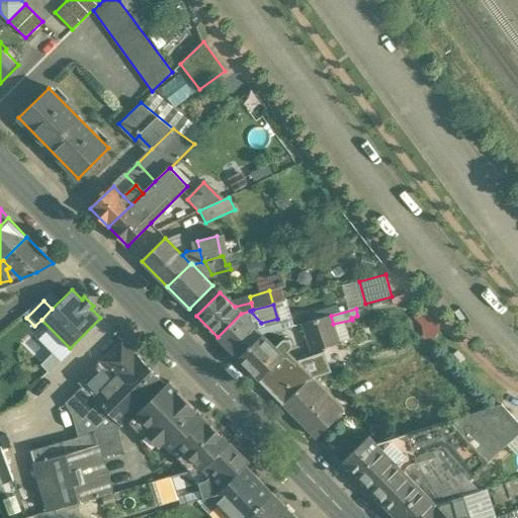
[(262,335),(241,314),(218,337),(238,357),(262,335)]
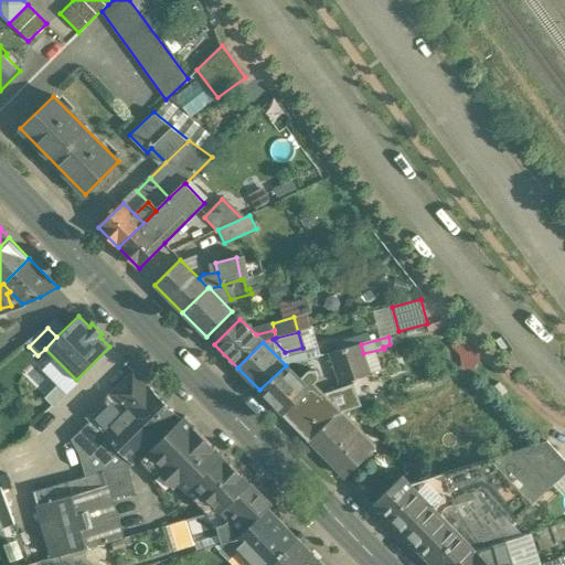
[(361,344),(330,353),(333,368),(365,359),(363,353),(361,344)]
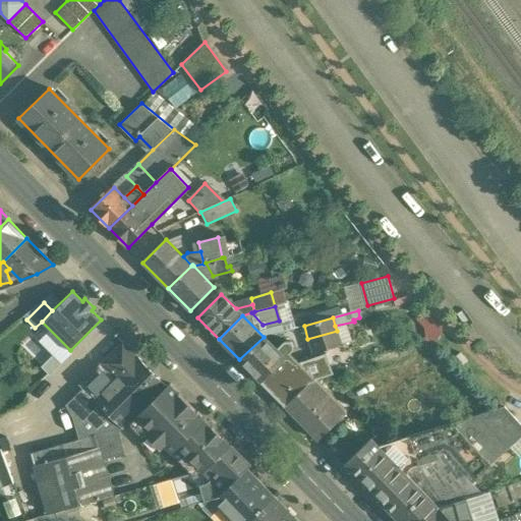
[(337,331),(307,339),(311,348),(316,346),(319,352),(333,347),(340,345),(341,345),(337,331)]
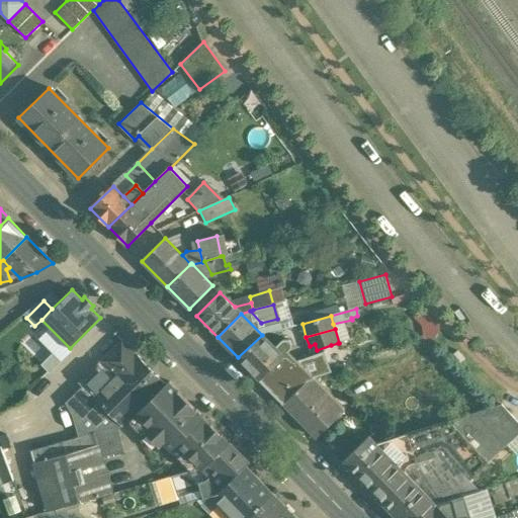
[(35,334),(22,346),(38,363),(52,351),(35,334)]
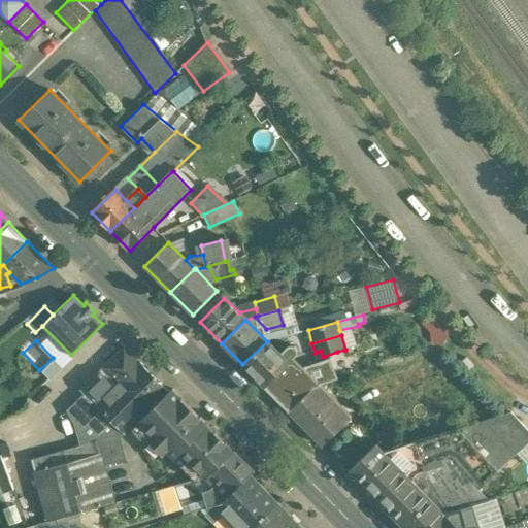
[(267,341),(242,364),(264,387),(288,363),(267,341)]
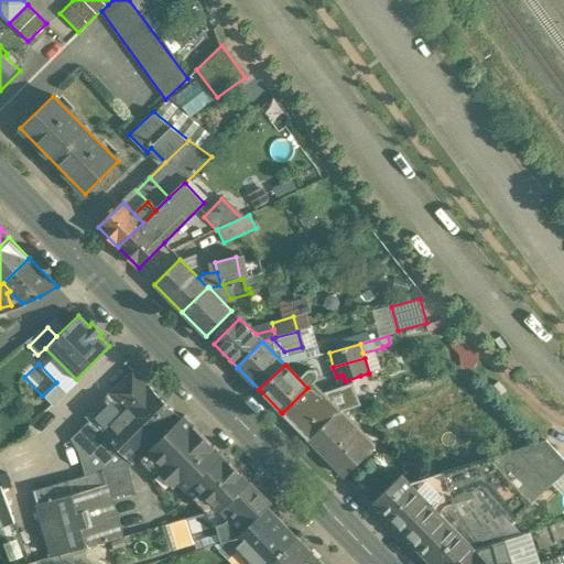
[(181,418),(132,369),(85,416),(89,421),(72,438),(80,451),(78,452),(85,475),(86,476),(102,472),(128,465),(133,464),(147,452),(181,418)]
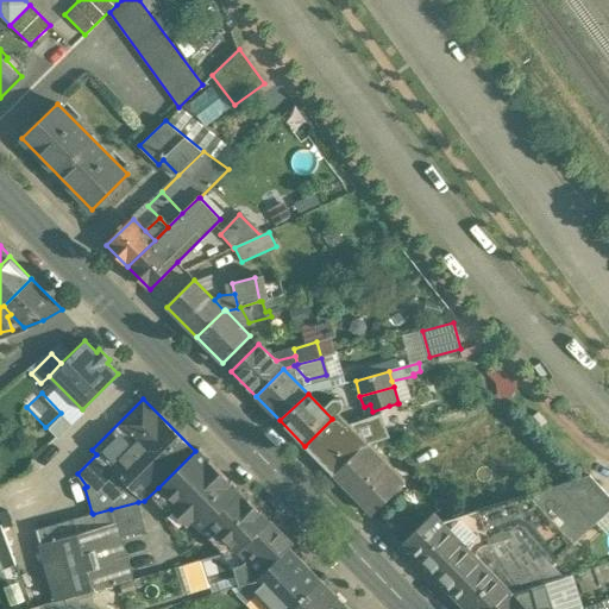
[(397,403),(389,406),(395,424),(403,420),(397,403)]
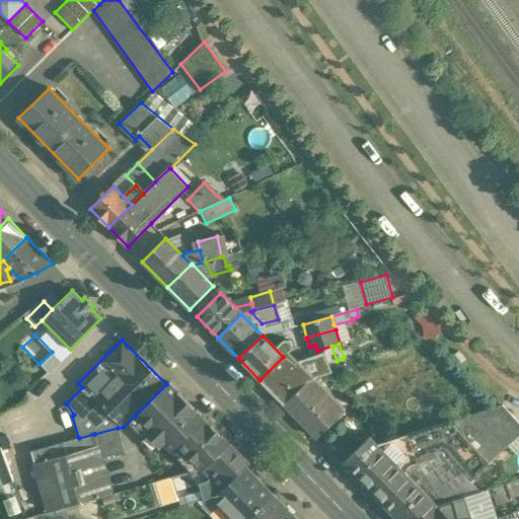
[(337,361),(331,346),(317,351),(312,353),(308,355),(313,369),(337,361)]
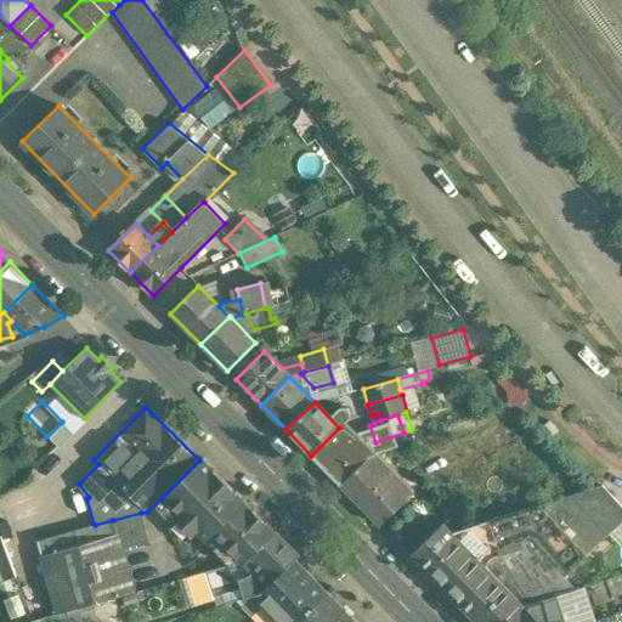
[(349,437),(321,464),(340,485),(369,457),(361,448),(367,442),(361,437),(355,442),(349,437)]
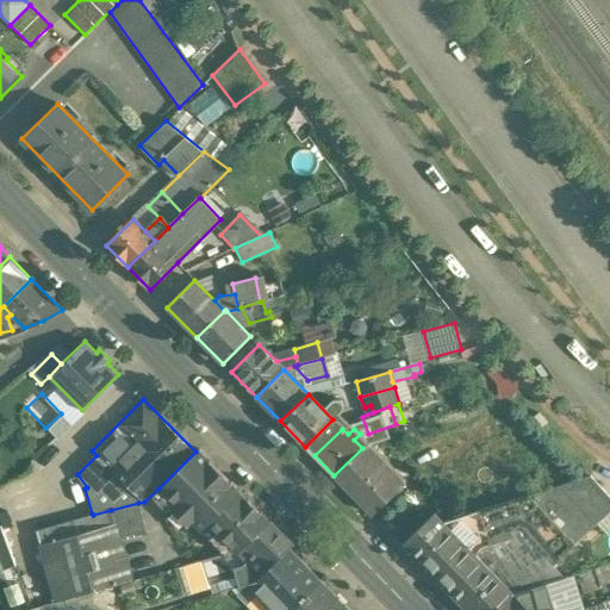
[(400,461),(383,443),(375,450),(380,455),(374,461),(387,474),(393,468),(400,461)]
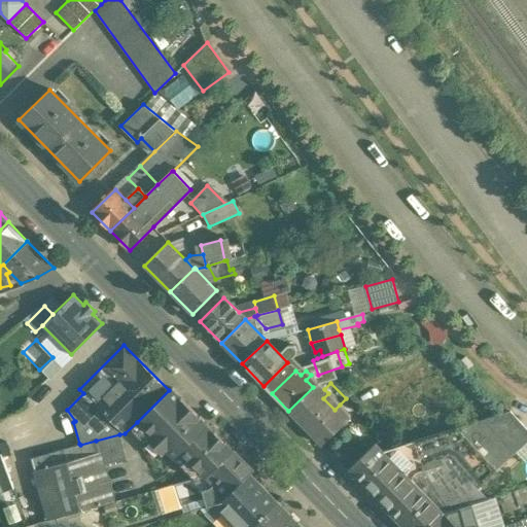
[(313,387),(288,411),(311,433),(335,410),(323,398),(313,387)]
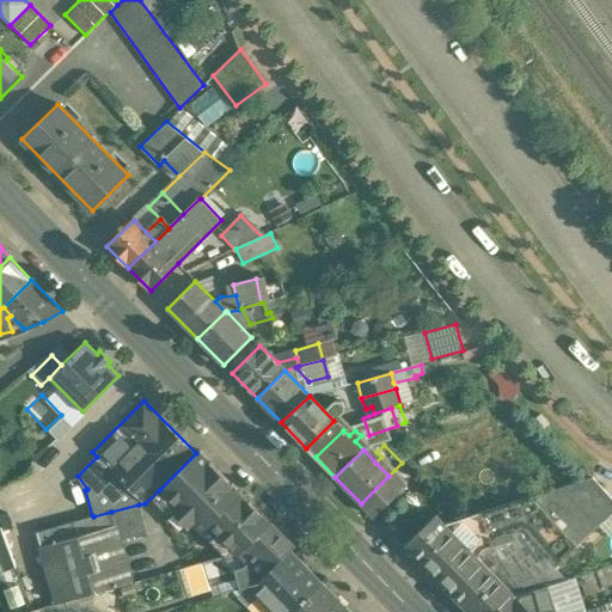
[(270,522),(199,451),(196,453),(159,490),(175,506),(170,510),(188,528),(193,522),(201,531),(200,531),(210,542),(218,534),(236,554),(238,555),(246,546),(270,522)]
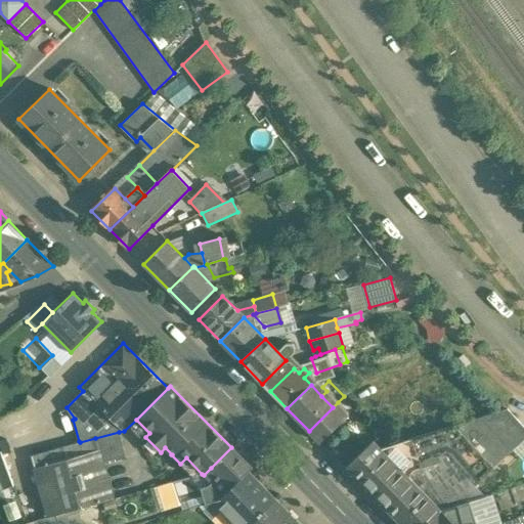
[(333,407),(309,431),(320,442),(350,415),(338,402),(333,407)]
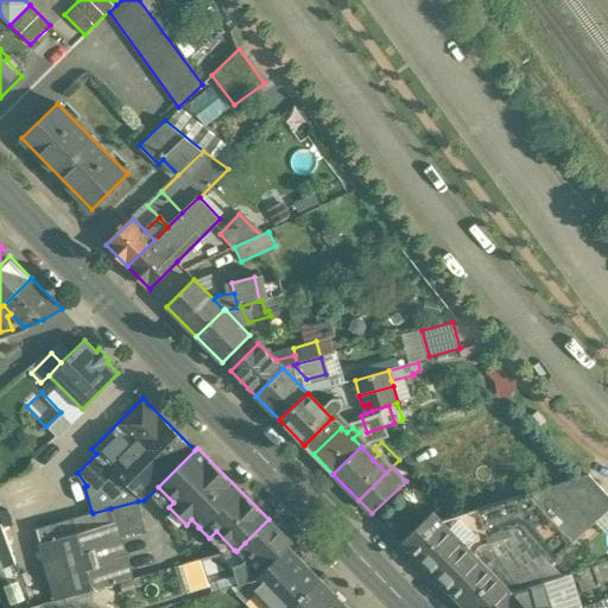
[(607,495),(589,475),(526,494),(539,507),(551,520),(562,531),(574,543),(595,523),(607,511),(607,495)]
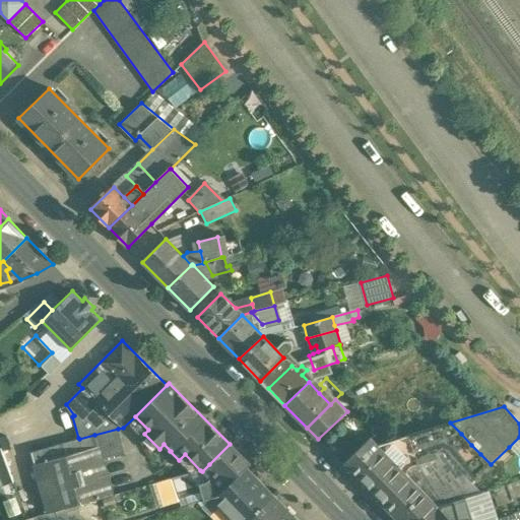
[(450,423),(378,445),(397,464),(443,450),(461,434),(450,423)]
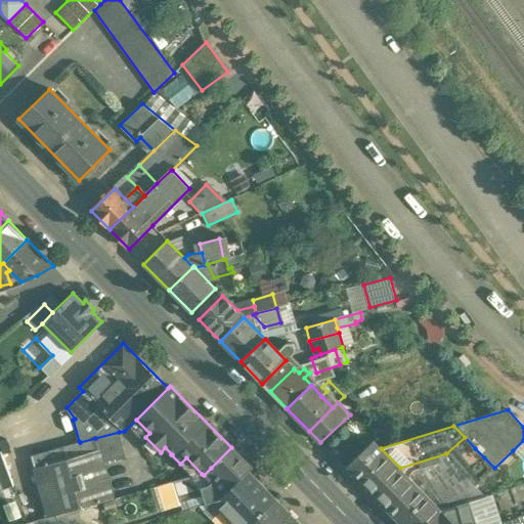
[(119,432),(95,438),(102,463),(126,455),(119,432)]
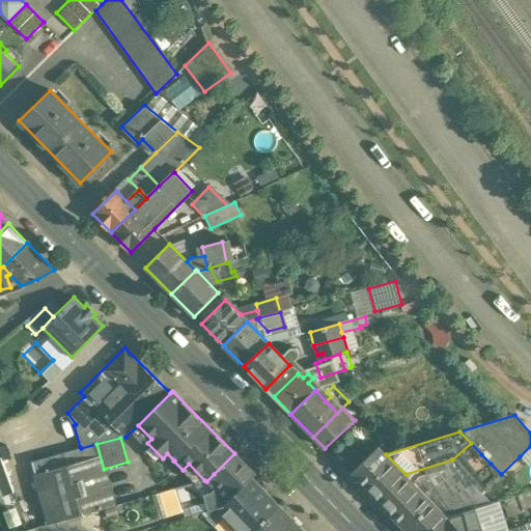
[(471,443),(452,459),(464,471),(481,454),(471,443)]
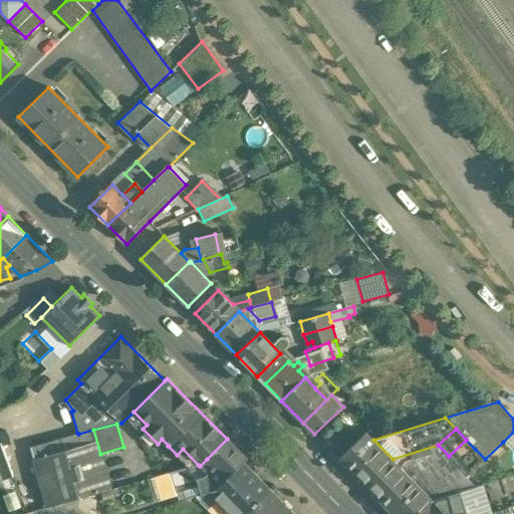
[(77,433),(20,450),(20,451),(31,447),(48,507),(54,505),(76,499),(110,489),(100,454),(93,430),(78,434),(77,433)]
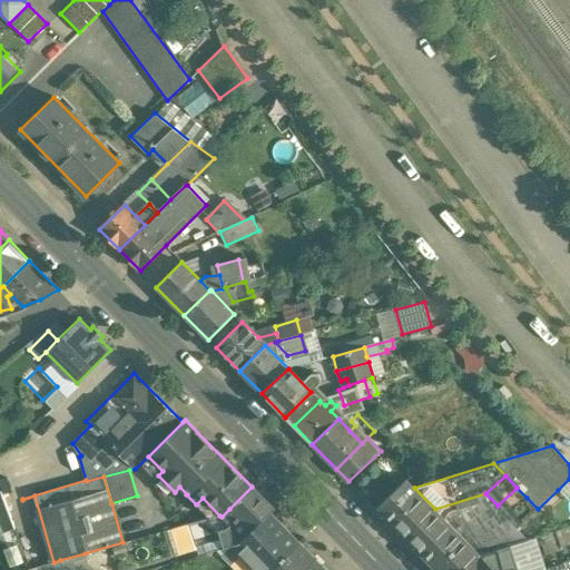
[(569,499),(569,479),(558,490),(569,501),(569,499)]
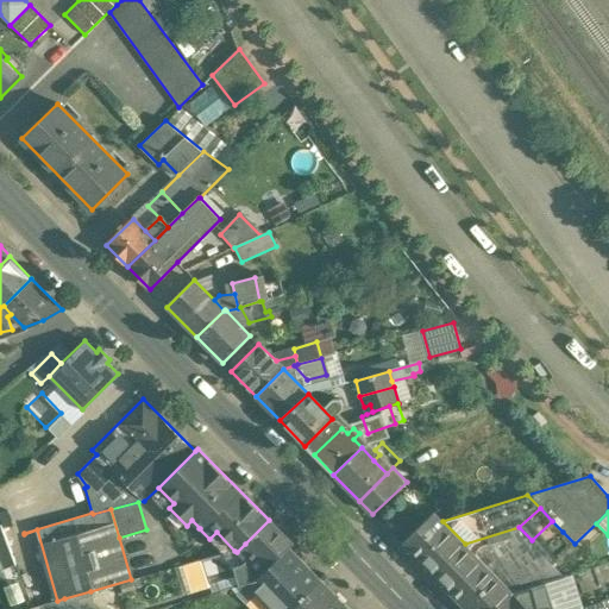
[(465,544),(443,521),(434,513),(402,545),(465,608),(493,608),(510,594),(513,592),(465,544)]
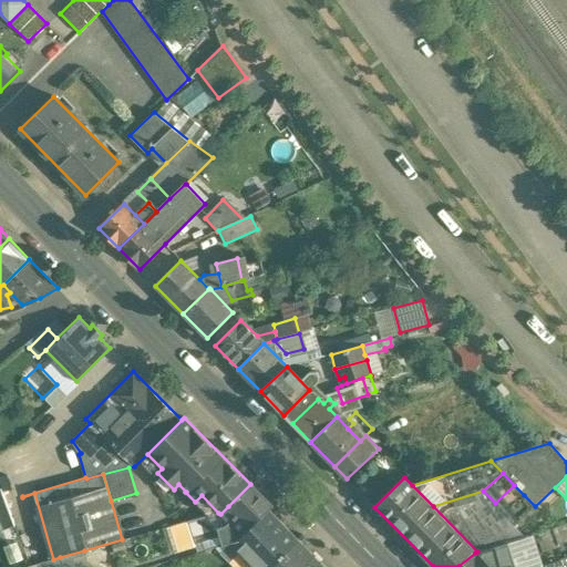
[(250,484),(228,506),(245,522),(250,528),(269,509),(272,506),(250,484)]
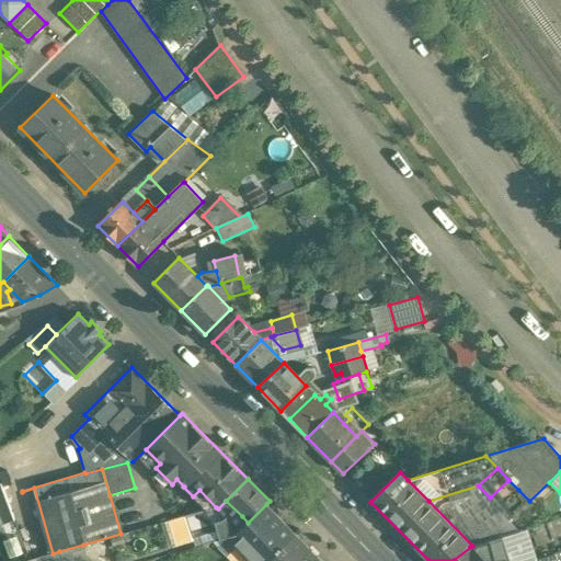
[(508,480),(490,497),(500,508),(518,490),(508,480)]
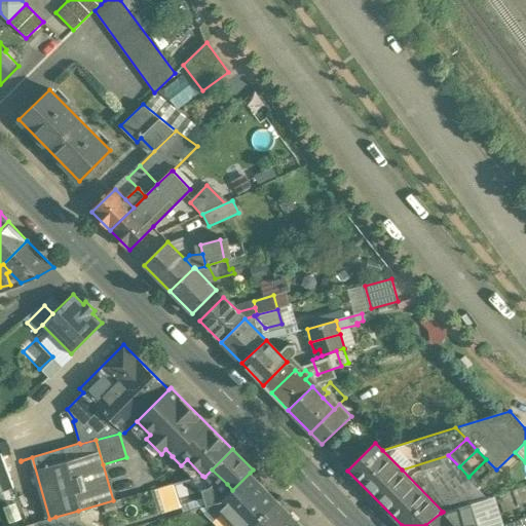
[(448,455),(402,470),(443,512),(487,498),(478,487),(468,477),(459,466),(448,455)]
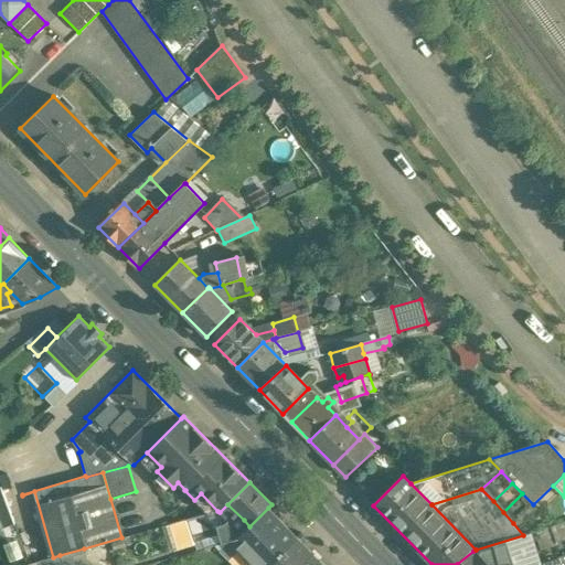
[(522,493),(503,512),(513,523),(533,504),(522,493)]
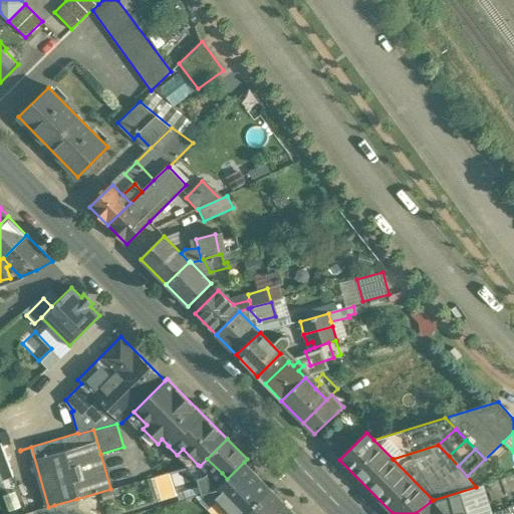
[(227,479),(217,489),(213,490),(237,513),(245,513),(271,489),(244,462),(227,479)]
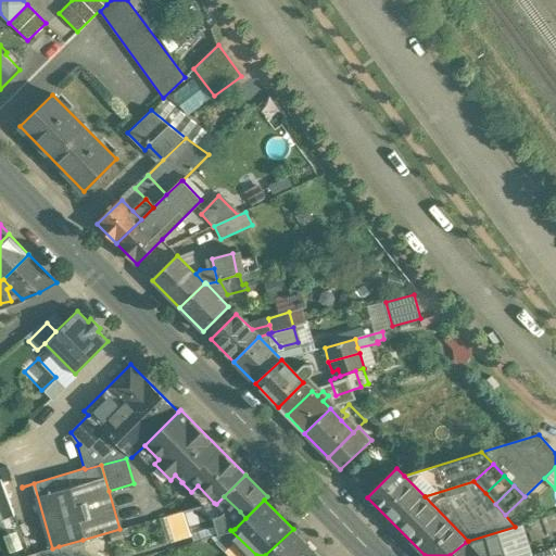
[(214,503),(185,510),(191,532),(202,529),(200,522),(219,517),(216,504),(214,503)]
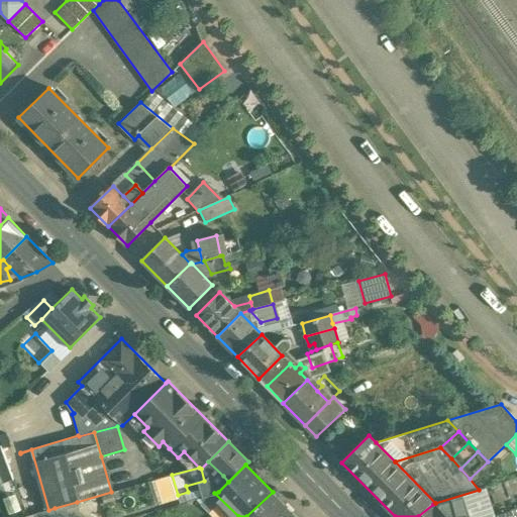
[(178,495),(172,475),(152,481),(159,504),(179,499),(178,495)]
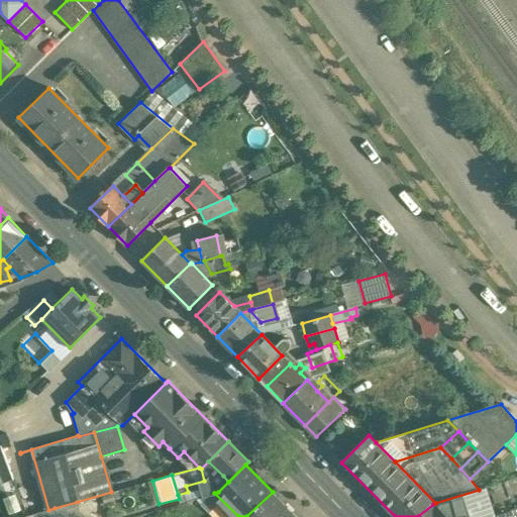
[(223,476),(216,478),(210,484),(213,487),(218,492),(228,482),(223,476)]
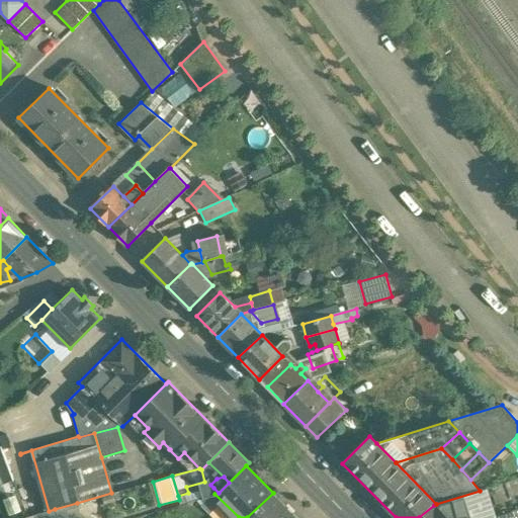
[(436,504),(434,505),(419,517),(493,517),(494,517),(495,517),(487,489),(480,491),(436,504)]
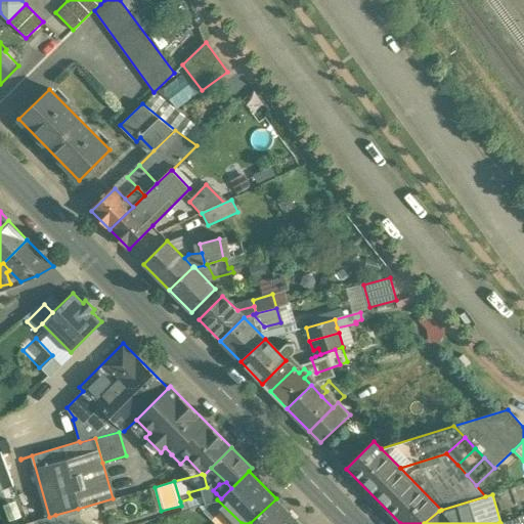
[(250,523),(300,523),(276,498),(250,523)]
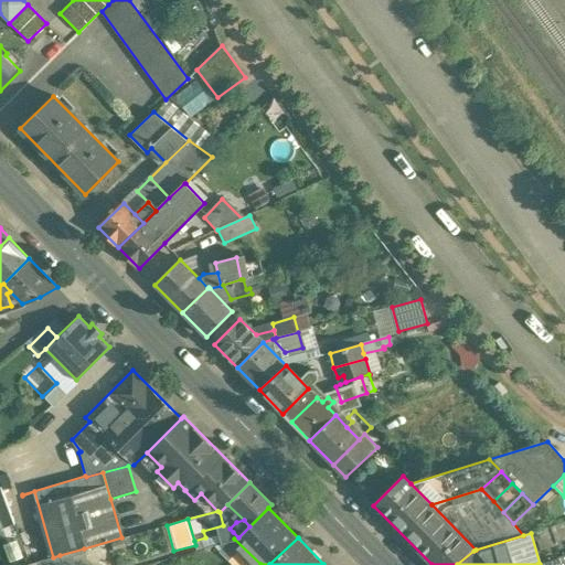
[(88,564),(84,548),(60,555),(62,564),(88,564)]
